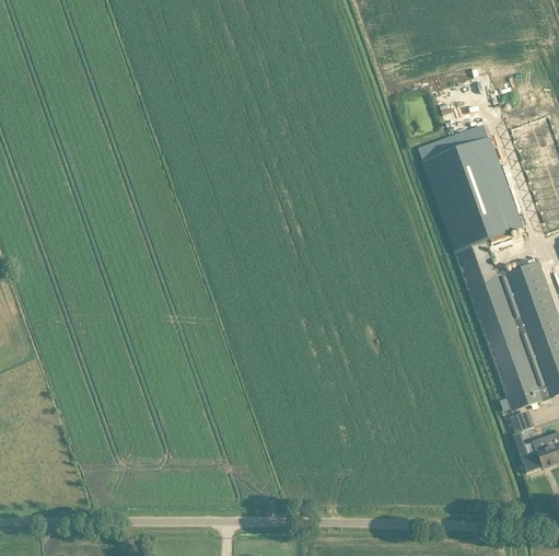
[(558,158),(544,117),(507,130),(543,229),(558,222),(558,158)]
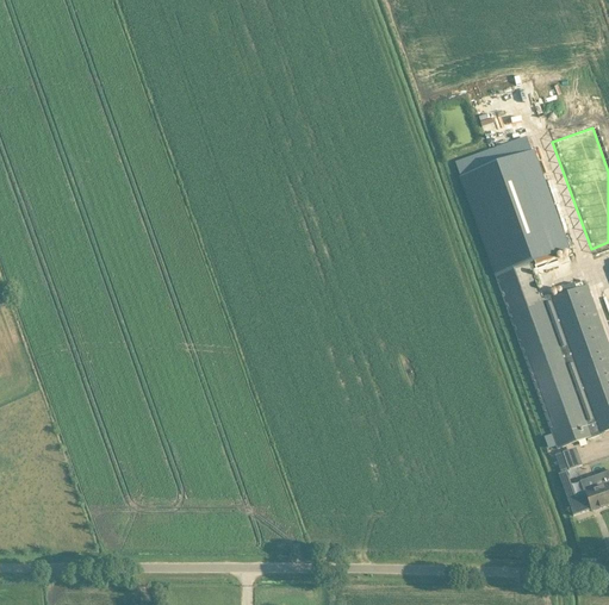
[(535,147),(461,173),(559,446),(608,426),(608,338),(589,282),(547,297),(546,293),(542,294),(530,261),(571,247),(535,147)]
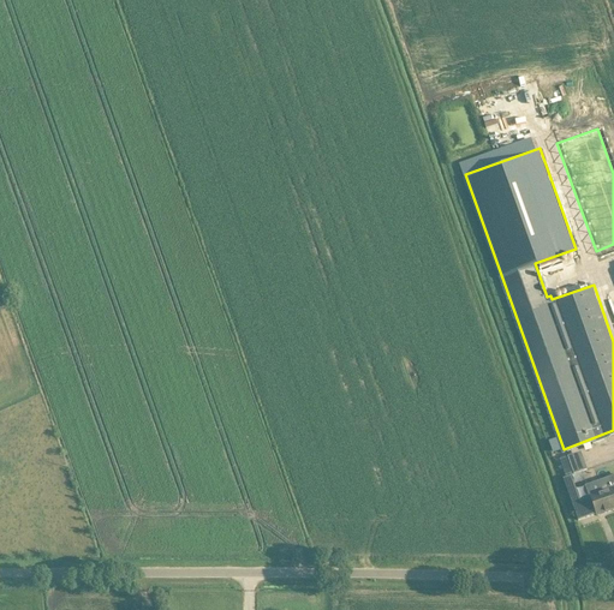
[(567,473),(576,470),(568,452),(561,454),(567,473)]
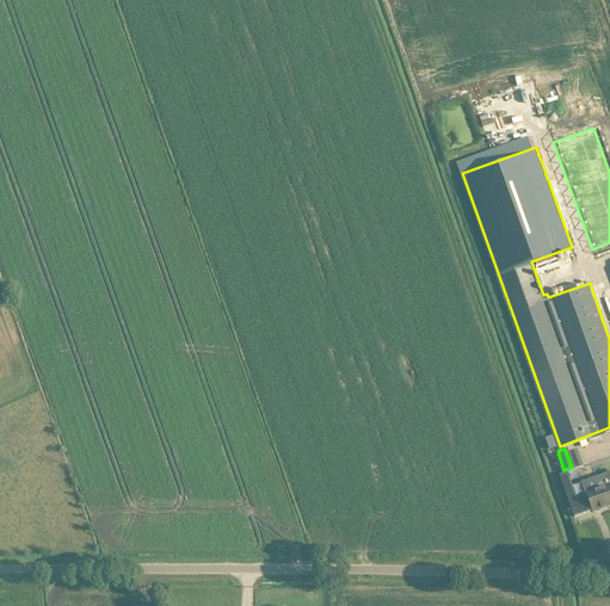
[(587,489),(591,498),(595,507),(595,508),(609,502),(609,480),(597,486),(597,484),(587,488),(587,489)]
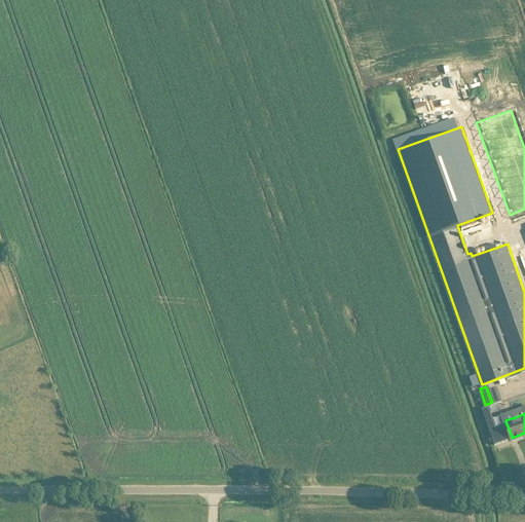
[(495,418),(488,421),(490,427),(495,443),(512,437),(509,429),(505,421),(497,424),(495,418)]
